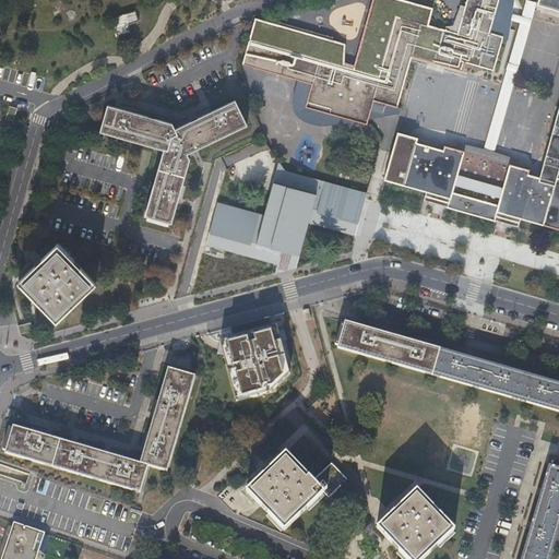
[(466,0),(458,33),(427,24),(432,8),(405,0),(372,0),(354,67),(344,63),(344,45),(331,42),(332,39),(275,23),(275,26),(254,20),(242,63),(311,83),(305,107),(366,123),(370,108),(382,113),(385,103),(396,106),(411,56),(435,62),(463,70),(466,60),(494,68),(495,64),(497,58),(502,36),(491,33),(495,22),(503,24),(510,0),(466,0)]
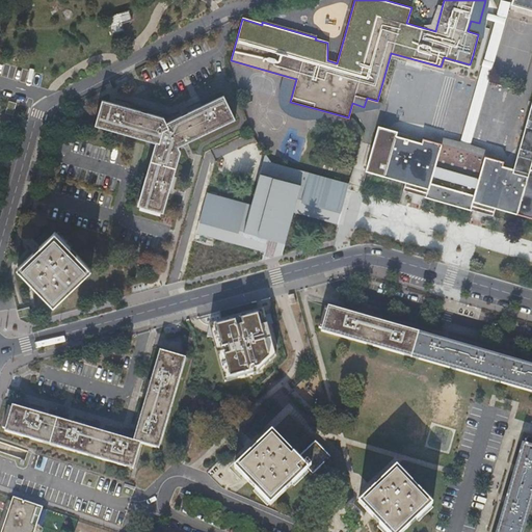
[(531,10),(531,0),(511,0),(511,5),(531,10)]
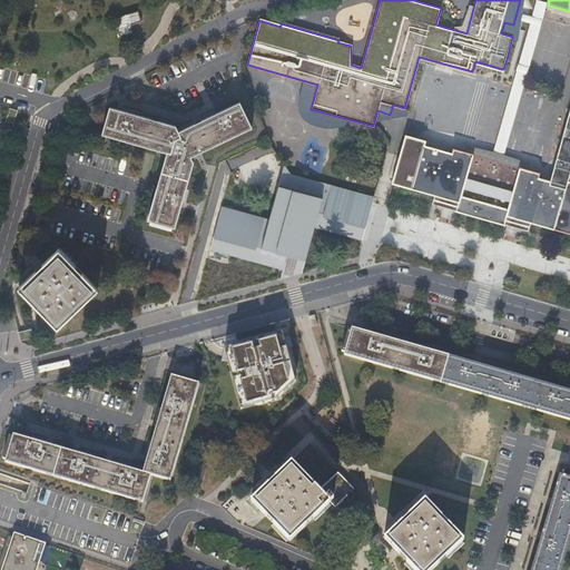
[(138,11),(127,13),(114,18),(119,37),(133,32),(130,25),(141,21),(138,11)]
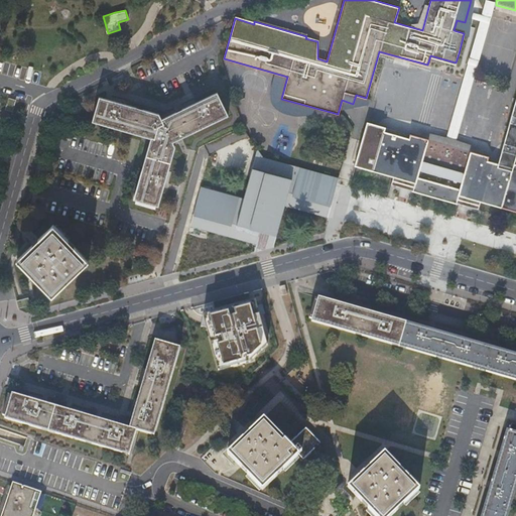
[(485,40),(477,38),(476,37),(471,56),(470,60),(469,62),(448,138),(458,141),(485,40)]
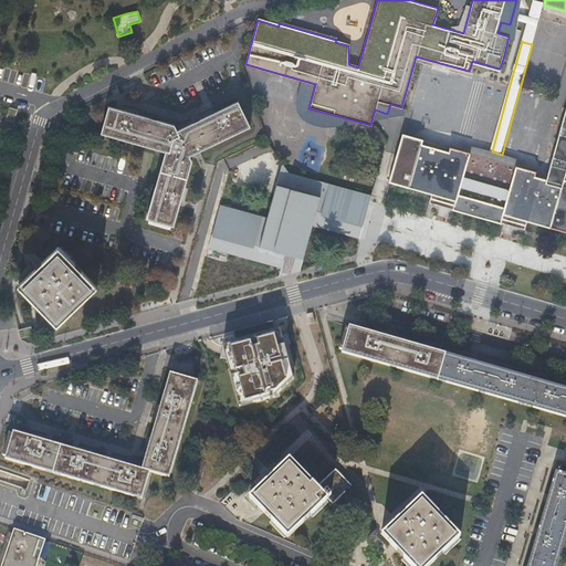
[(255,97),(260,111),(266,108),(262,95),(255,97)]
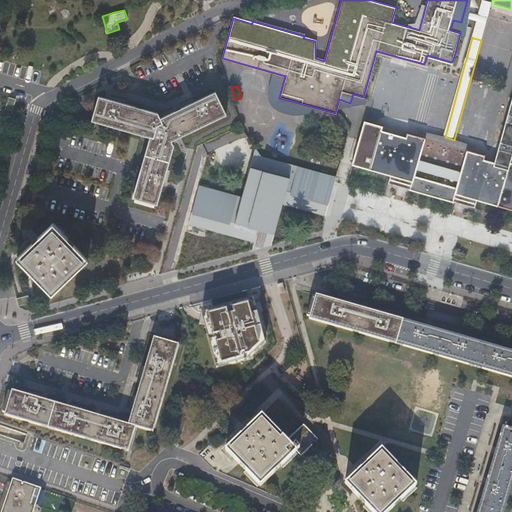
[(133,196),(135,197),(155,202),(157,203),(173,145),(171,140),(225,113),(215,91),(160,118),(157,113),(99,95),(92,120),(150,136),(133,196)]
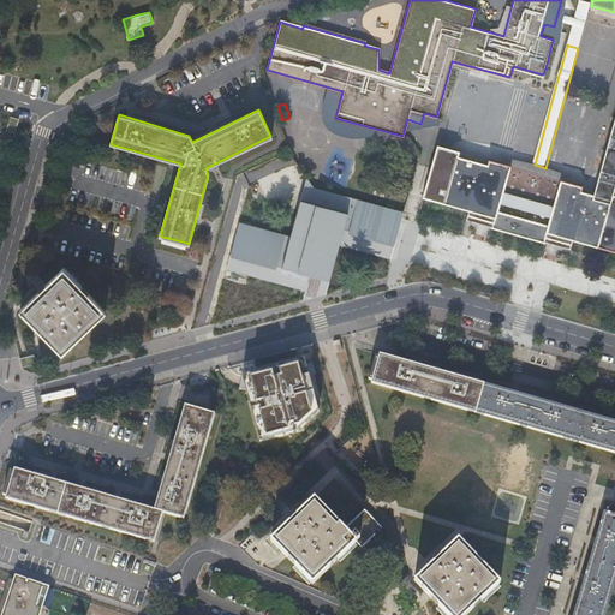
[(493,227),(544,242),(544,240),(547,236),(571,243),(573,239),(593,244),(614,250),(614,114),(614,117),(614,126),(613,126),(605,150),(611,151),(609,161),(603,160),(596,184),(603,185),(599,196),(581,190),(583,186),(569,183),(532,172),(502,163),(489,160),(488,165),(458,156),(459,151),(437,145),(424,196),(446,203),(470,209),(469,214),(494,221),(493,226),(493,227)]
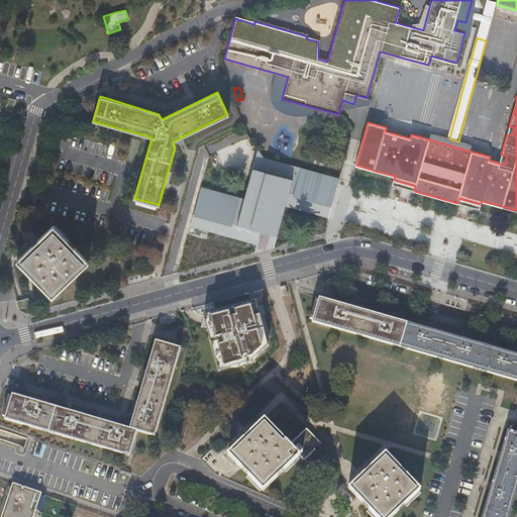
[(411,134),(386,127),(385,131),(410,138),(411,134)]
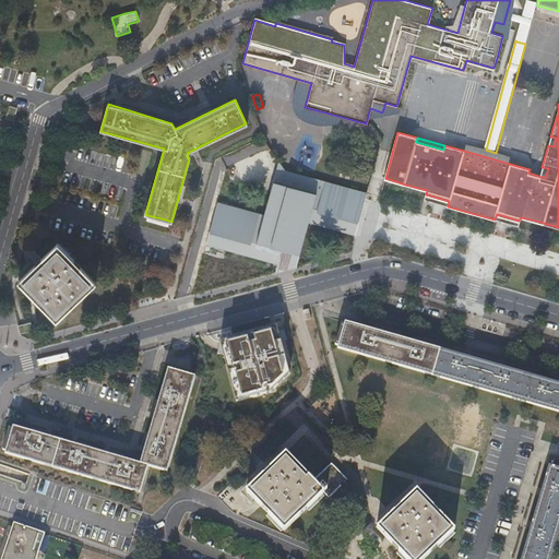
[(496,153),(486,150),(482,149),(459,142),(456,149),(484,156),(518,166),(520,159),(496,153)]
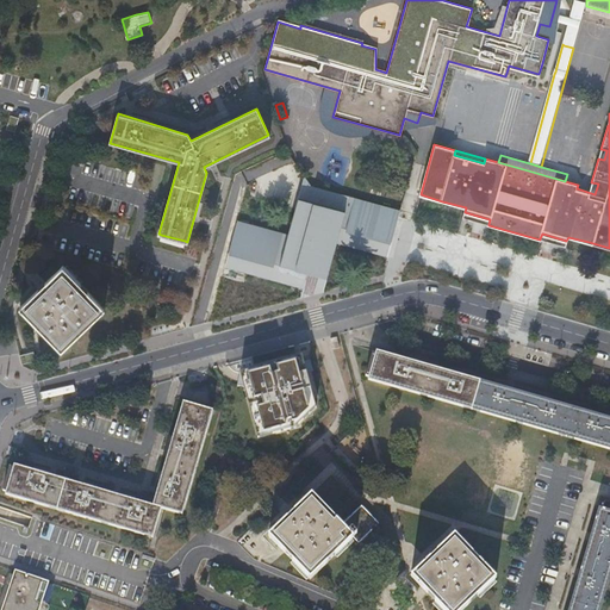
[(287,235),(237,221),(223,268),(302,291),(299,297),(300,297),(304,286),(322,291),(335,244),(386,257),(394,230),(398,217),(399,210),(311,185),(305,176),(287,235)]
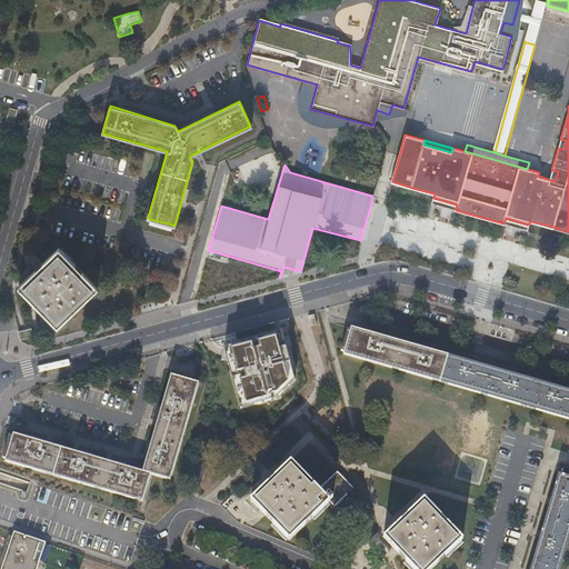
[(432,202),(456,209),(457,205),(433,198),(432,202)]
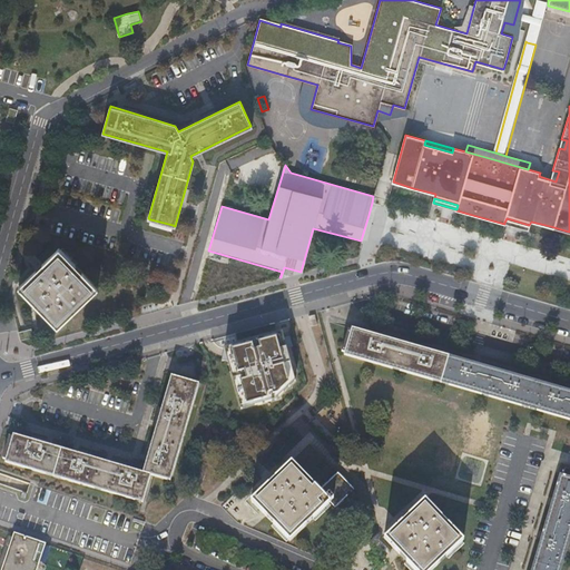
[(528,229),(529,225),(507,218),(504,223),(528,229)]
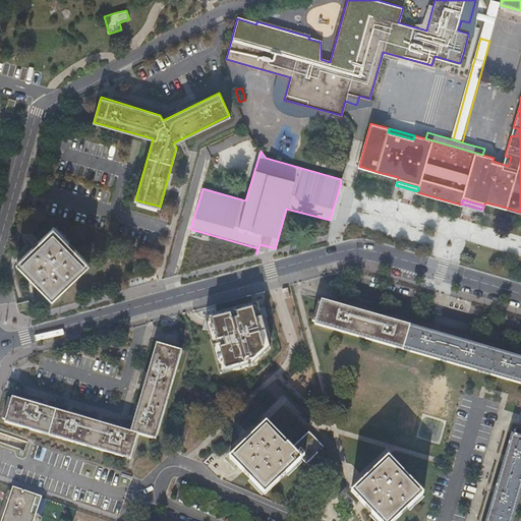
[(158,206),(137,200),(136,205),(157,210),(158,206)]
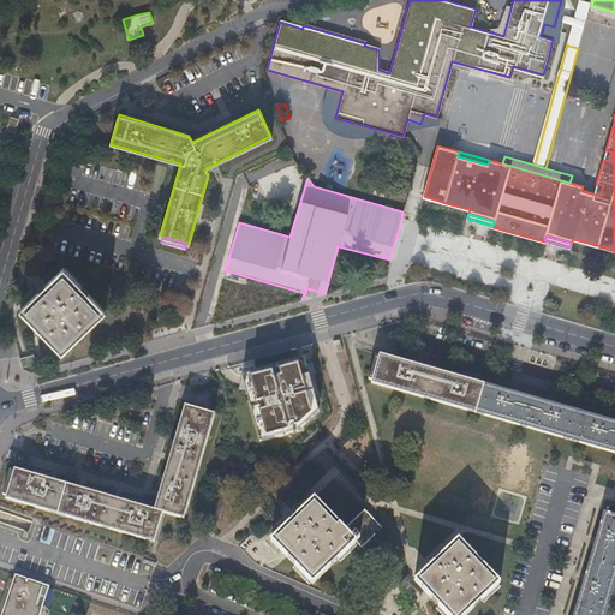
[(105,311),(64,268),(21,309),(63,352),(105,311)]
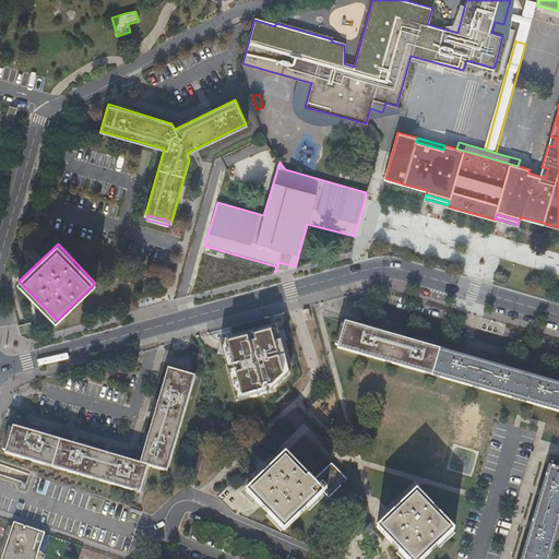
[(278,262),(275,272),(285,269),(295,266),(278,262)]
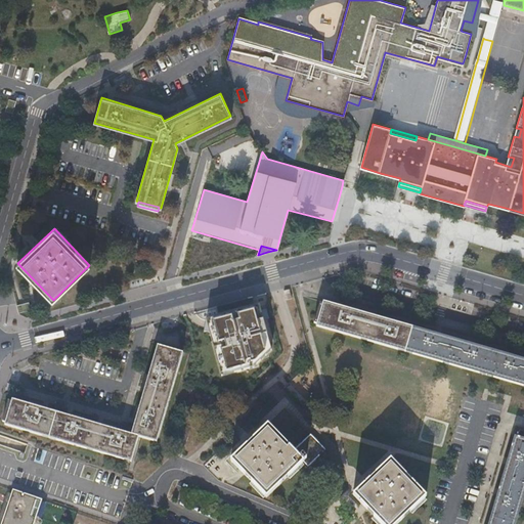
[(293,298),(290,289),(284,291),(287,300),(293,298)]
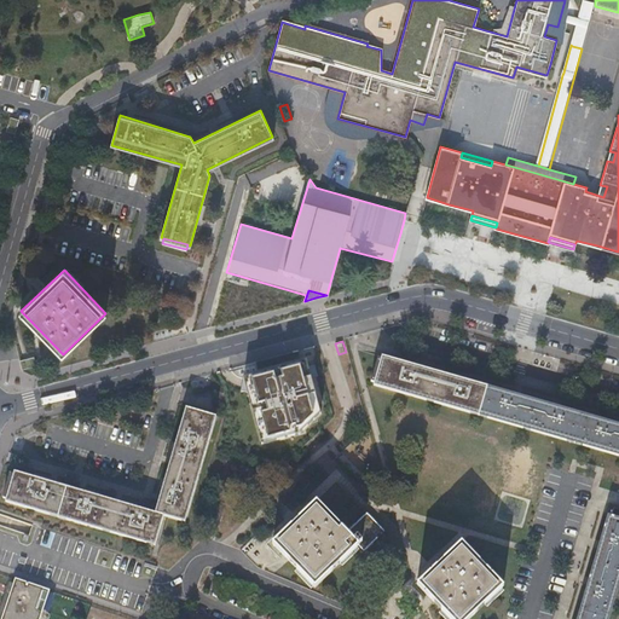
[(479,416),(487,387),(383,357),(375,386),(479,416)]
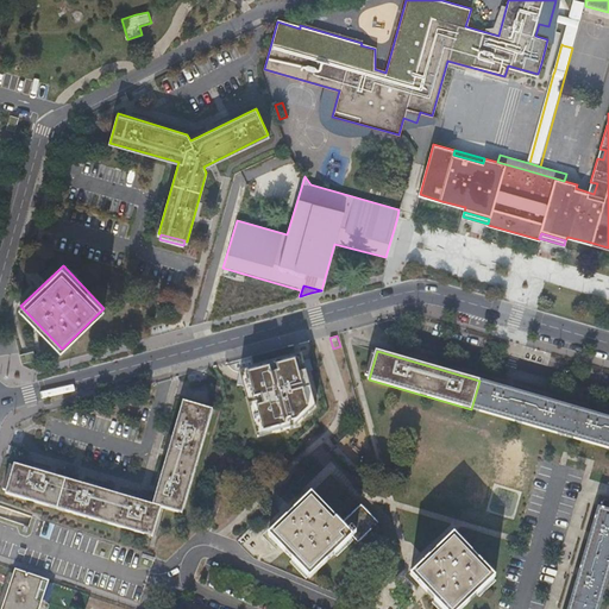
[(19,356),(22,364),(36,360),(33,352),(19,356)]
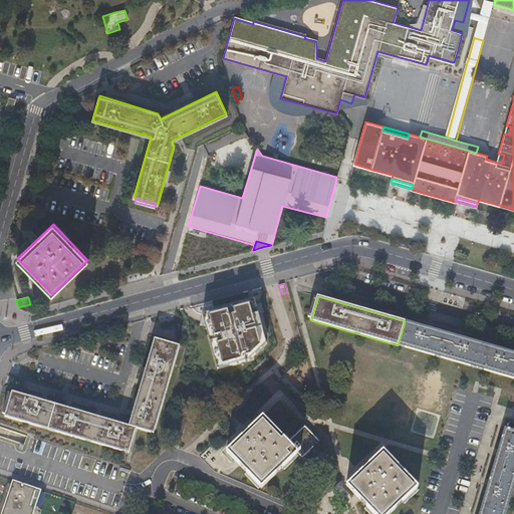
[(250,300),(202,314),(199,324),(206,326),(217,369),(249,360),(267,343),(258,313),(264,312),(261,304),(251,307),(250,300)]
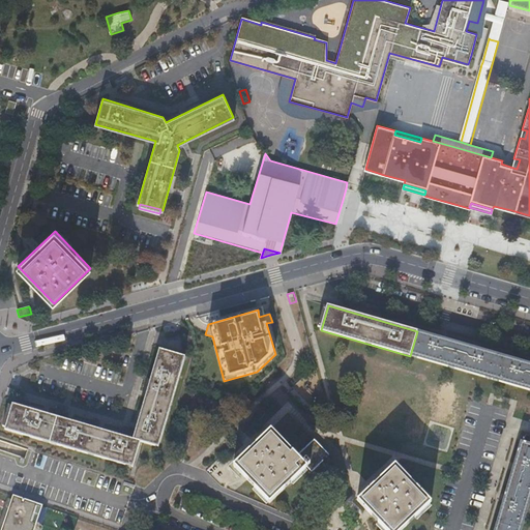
[(529,363),(417,331),(410,356),(529,390),(529,363)]
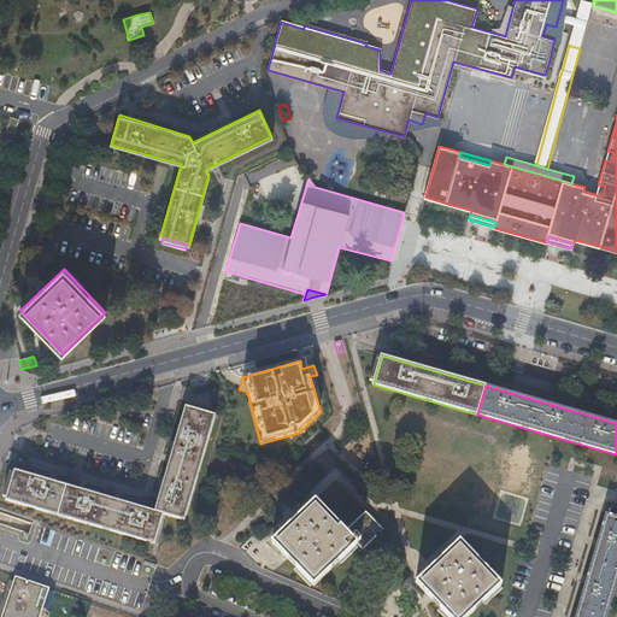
[(124,397),(128,410),(136,407),(133,394),(124,397)]
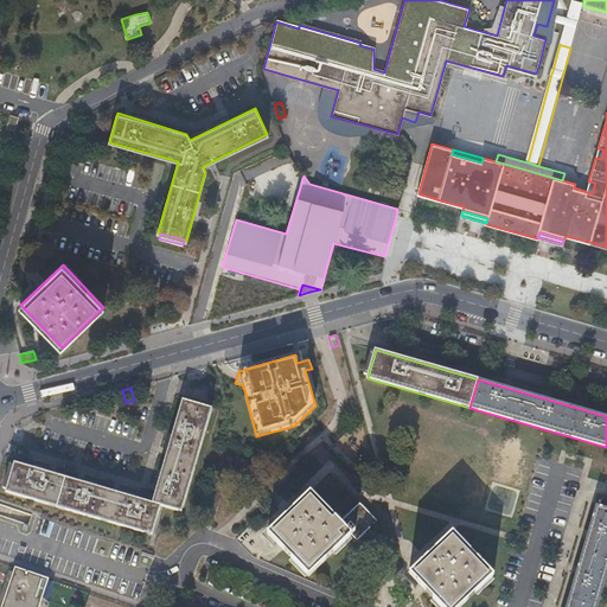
[(14,465),(7,489),(6,492),(152,534),(160,505),(179,511),(181,502),(185,503),(212,409),(184,400),(153,503),(16,464),(14,465)]
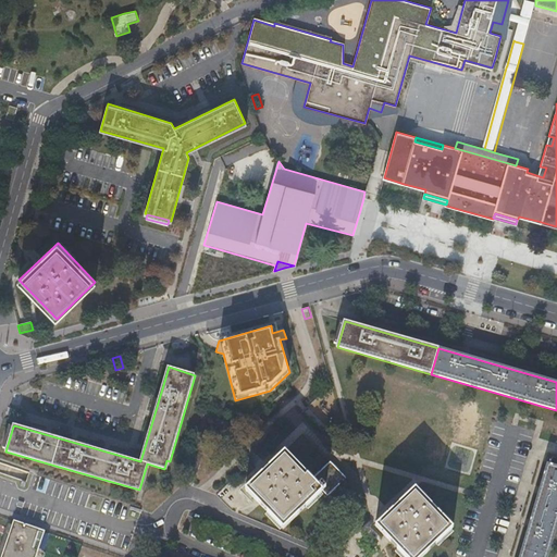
[(3,447),(7,448),(13,426),(10,425),(3,447)]
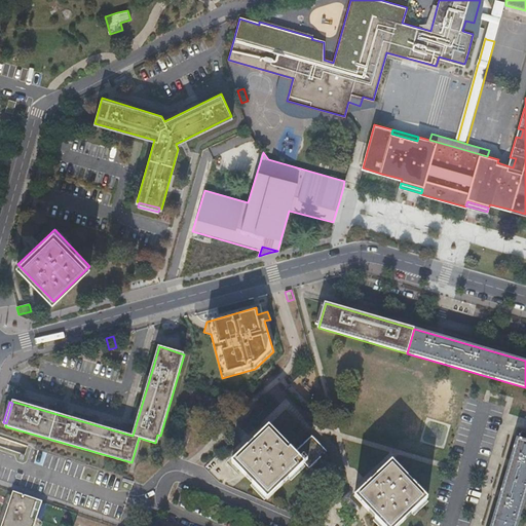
[(270,426),(232,462),(268,499),(305,462),(310,467),(328,451),(312,436),(295,452),(270,426)]
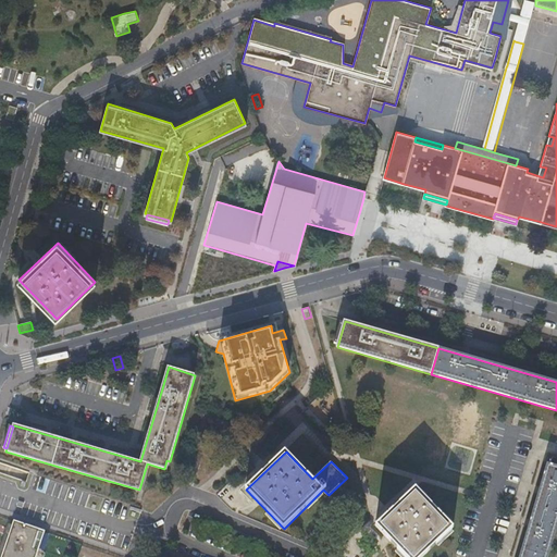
[(519,556),(547,556),(556,527),(556,465),(547,462),(519,556)]
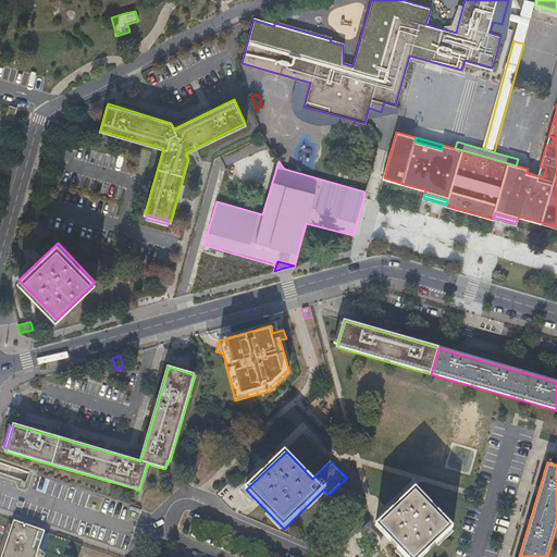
[(416,487),(376,524),(406,556),(421,556),(453,527),(416,487)]
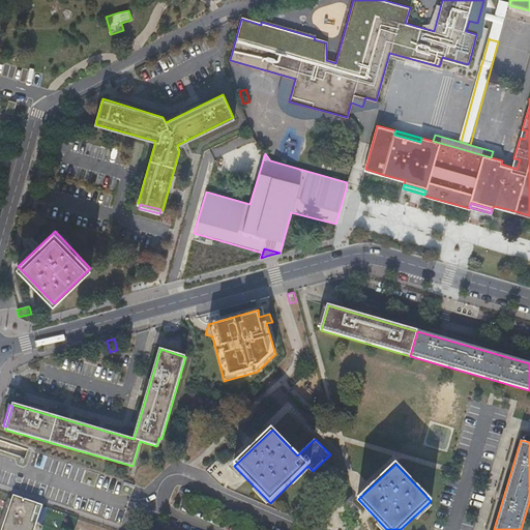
[(0,519),(0,529),(2,529),(13,497),(8,495),(0,519)]
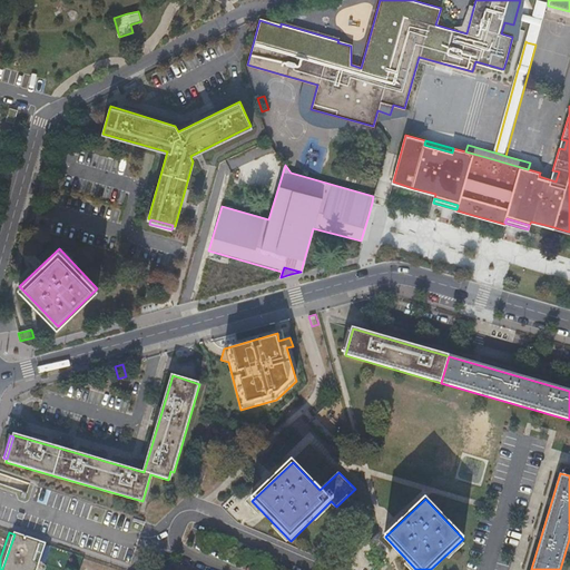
[(15,534),(2,569),(36,569),(45,544),(15,534)]
